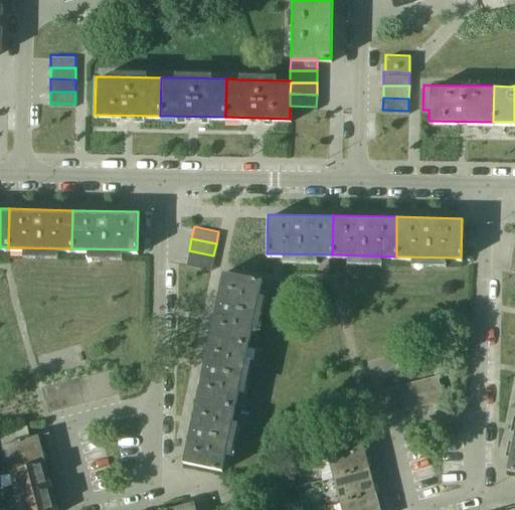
[(213,256),(189,250),(186,263),(211,268),(213,256)]
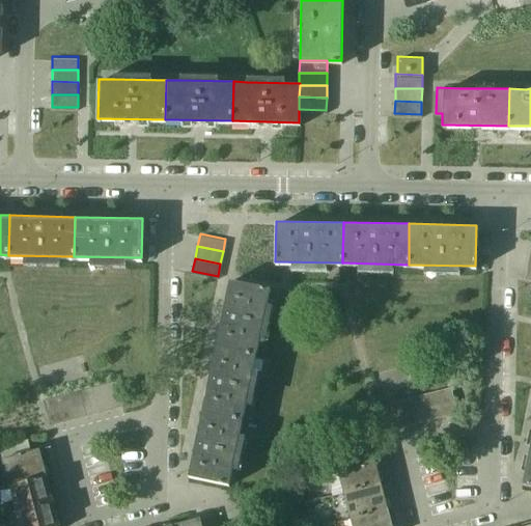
[(229,278),(216,343),(256,352),(270,286),(229,278)]
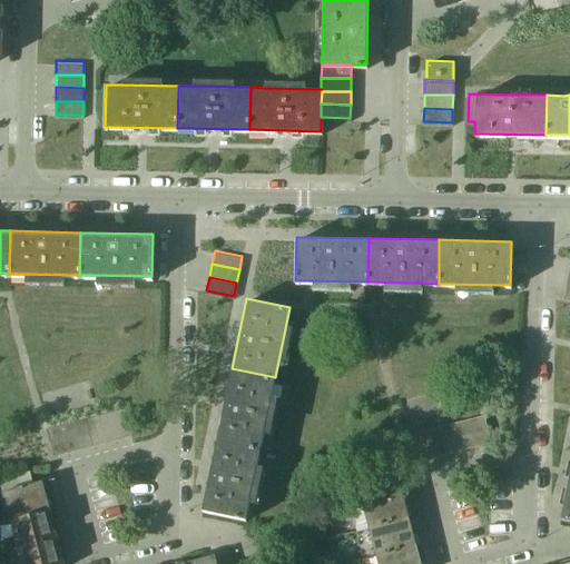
[(232,368),(217,438),(261,446),(275,377),(232,368)]
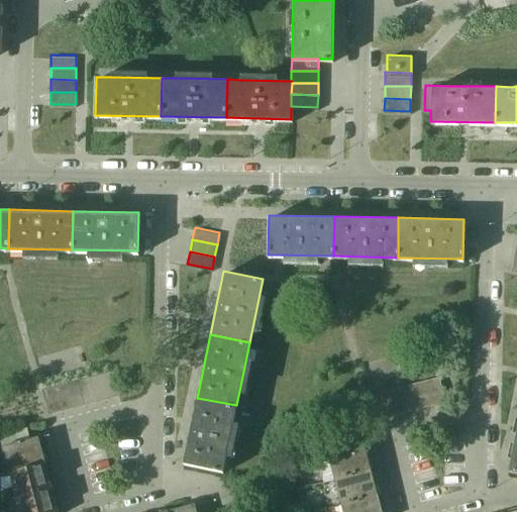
[(113,368),(101,371),(107,395),(119,392),(113,368)]
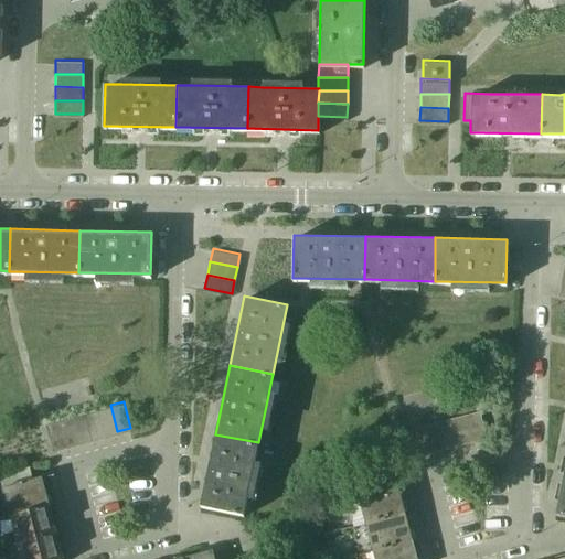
[(110,405),(98,408),(105,434),(117,431),(110,405)]
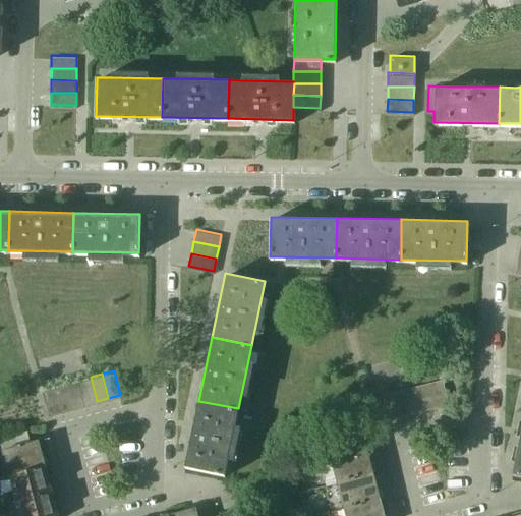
[(91,377),(77,380),(84,404),(97,401),(91,377)]
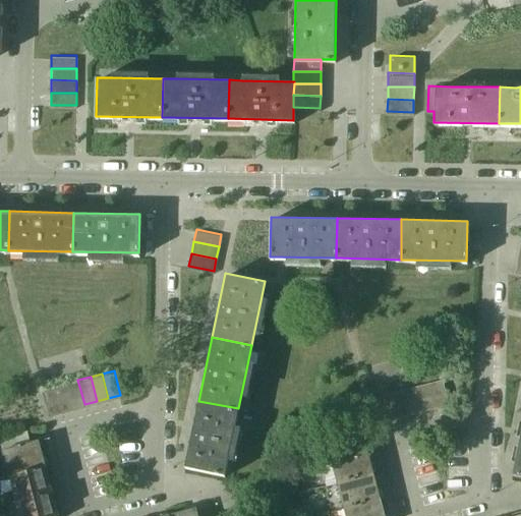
[(442,378),(429,381),(437,405),(449,402),(442,378)]
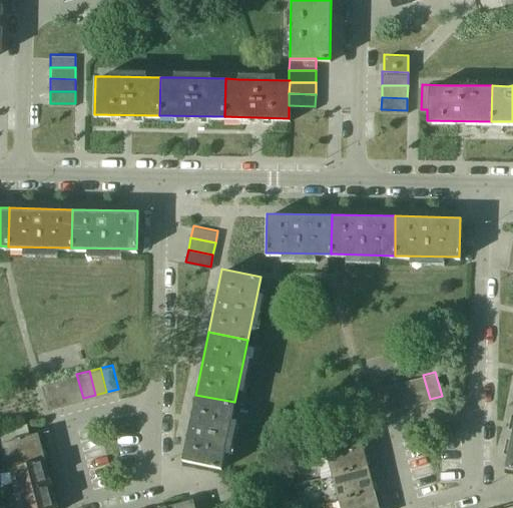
[(76,374),(65,377),(71,401),(83,398),(76,374)]
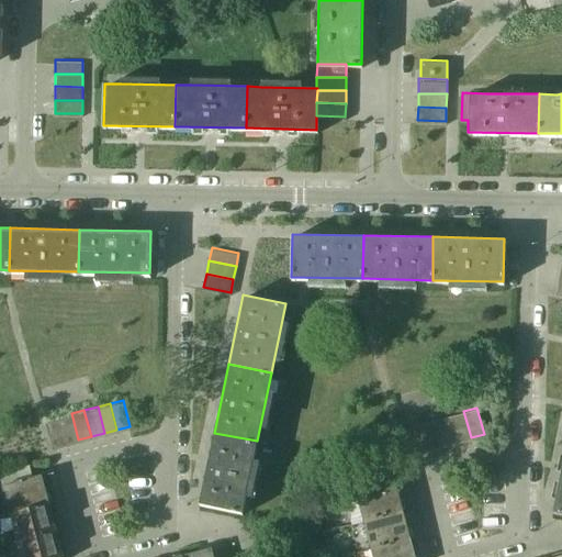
[(463,411),(451,414),(458,441),(471,437),(463,411)]
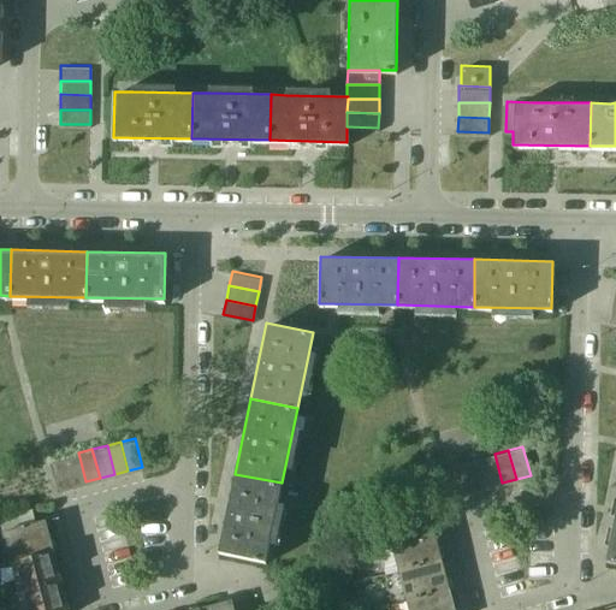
[(78,452),(65,456),(72,486),(86,481),(78,452)]
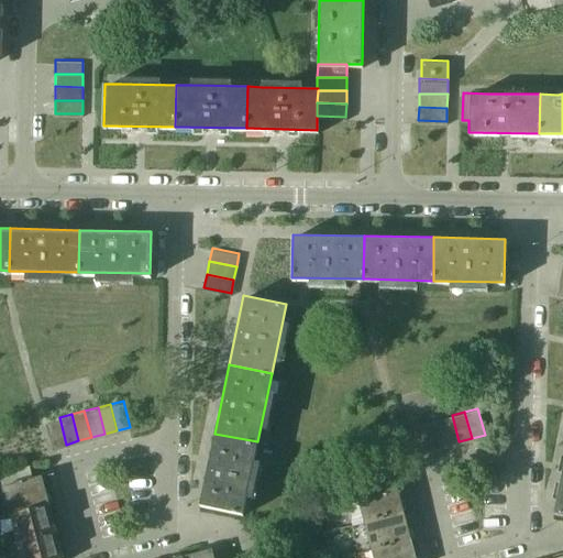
[(452,415),(439,418),(445,445),(459,441),(452,415)]
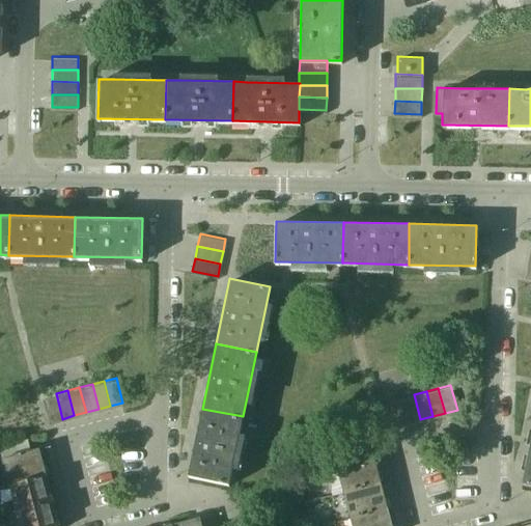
[(56,393),(44,397),(50,422),(62,419),(56,393)]
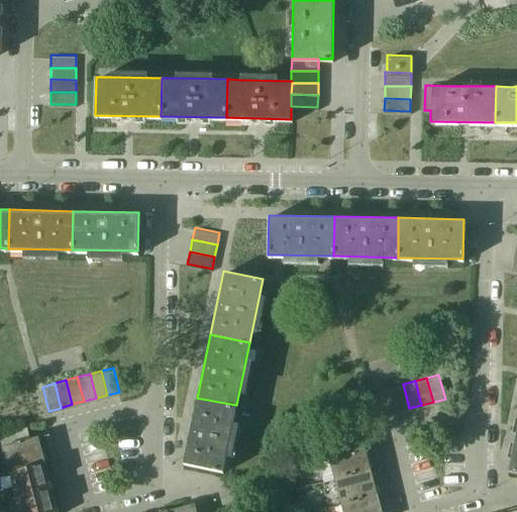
[(403,384),(391,387),(397,411),(409,408),(403,384)]
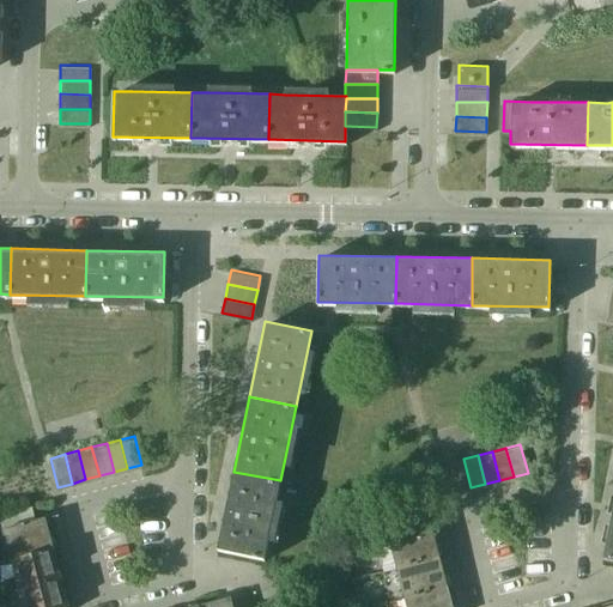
[(463,459),(450,462),(457,491),(471,487),(463,459)]
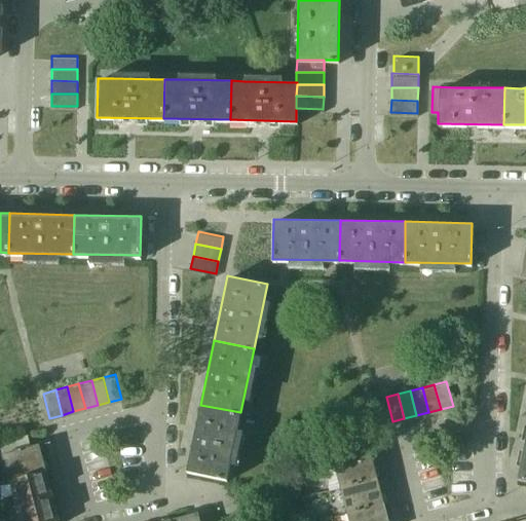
[(386,397),(374,400),(380,424),(392,421),(386,397)]
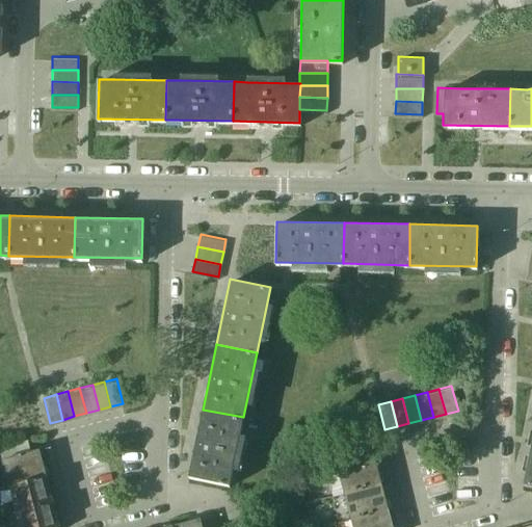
[(203,410),(189,475),(229,483),(243,417),(203,410)]
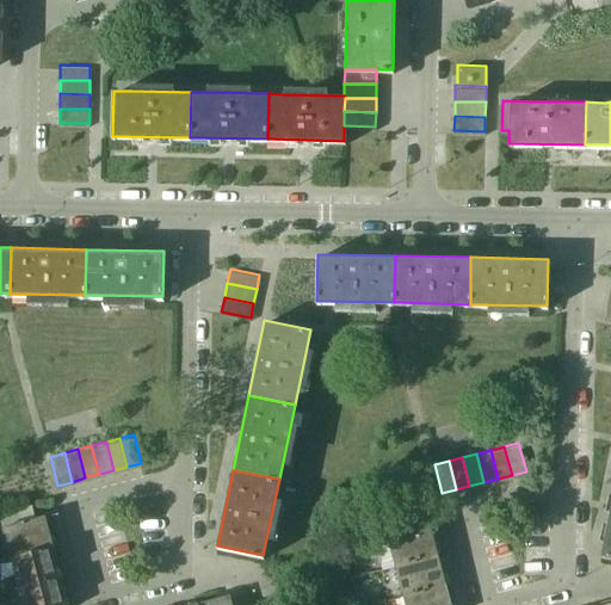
[(53,543),(45,513),(36,516),(32,501),(0,510),(0,514),(11,555),(53,543)]
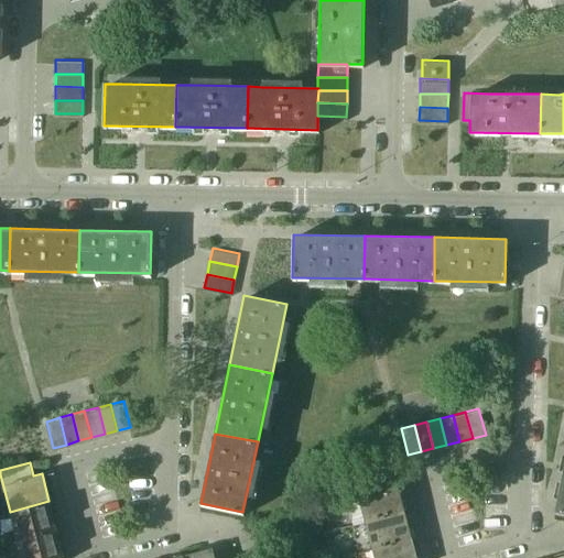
[(334,483),(336,492),(358,487),(356,478),(334,483)]
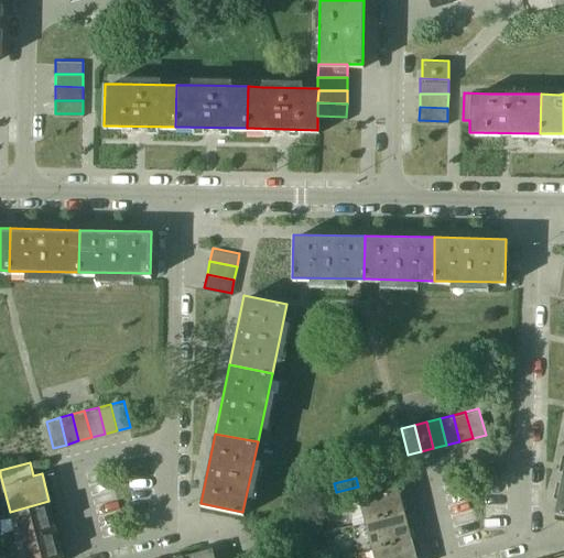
[(397,480),(357,491),(365,518),(403,507),(397,480)]
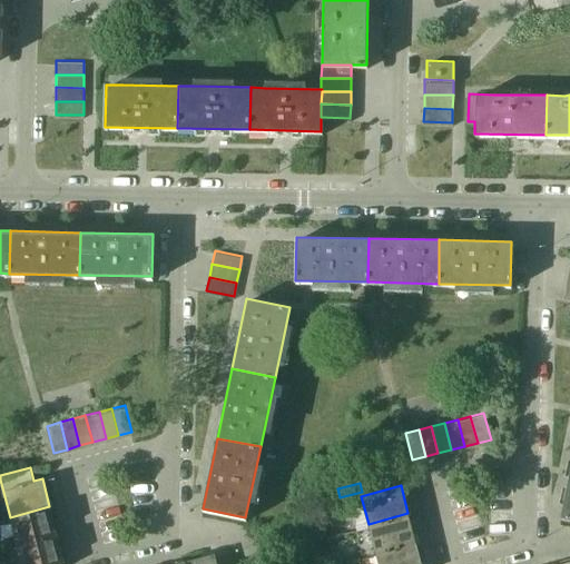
[(49,506),(10,517),(18,546),(57,535),(49,506)]
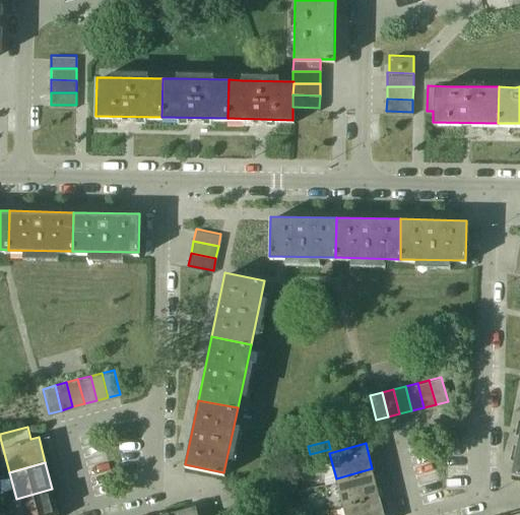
[(372,468),(336,478),(343,505),(379,496),(372,468)]
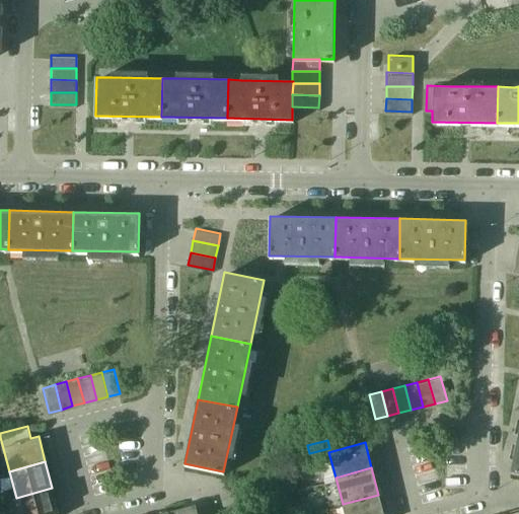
[(59,513),(57,504),(52,488),(16,498),(20,513),(14,513),(59,513)]
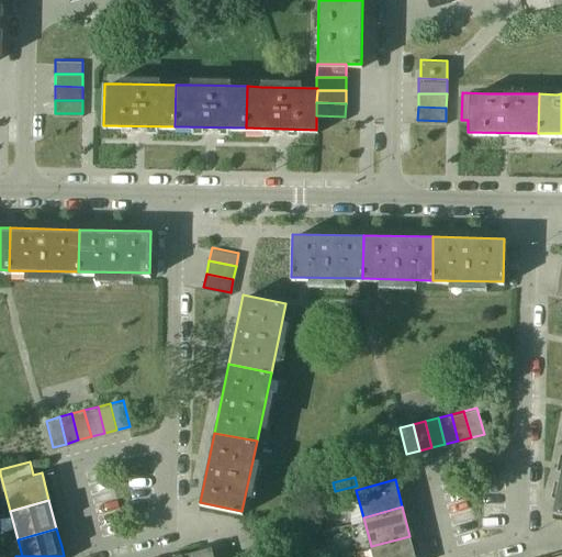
[(415,556),(409,536),(371,546),(373,556),(415,556)]
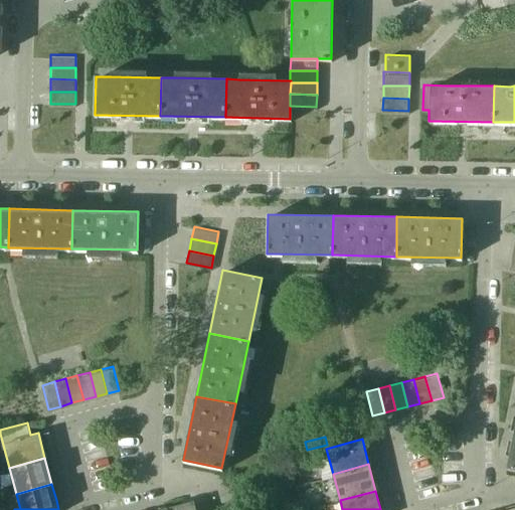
[(306,498),(295,500),(297,509),(301,509),(309,508),(306,498)]
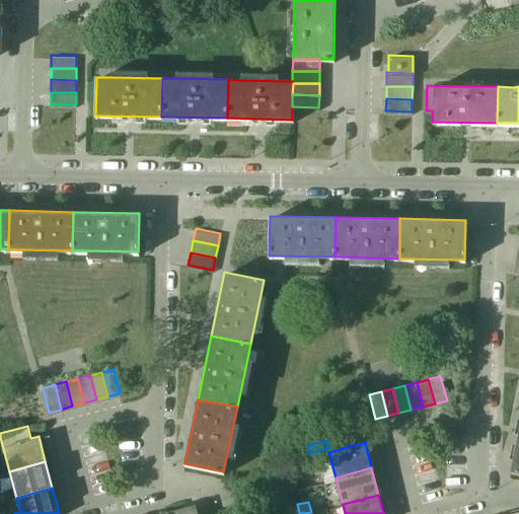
[(197,513),(195,504),(168,510),(169,513),(197,513)]
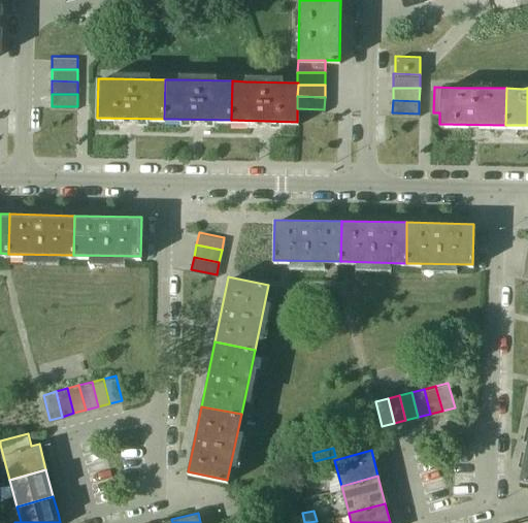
All buildings are outlined.
